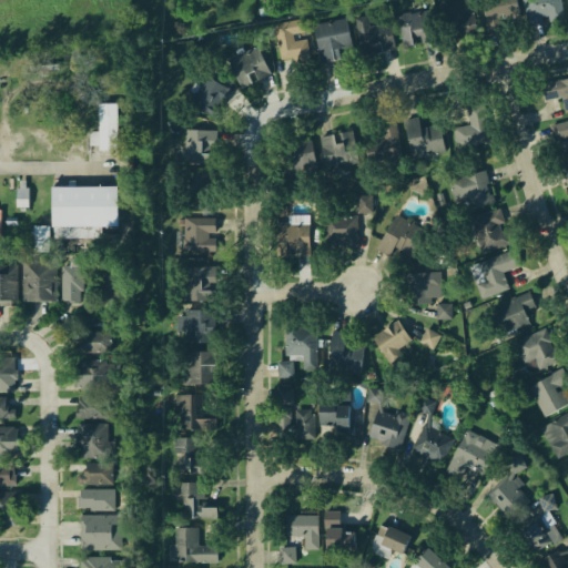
[(453,0),(435,4),(442,30),(474,21),(472,11),(463,13),(458,0),(453,0)]
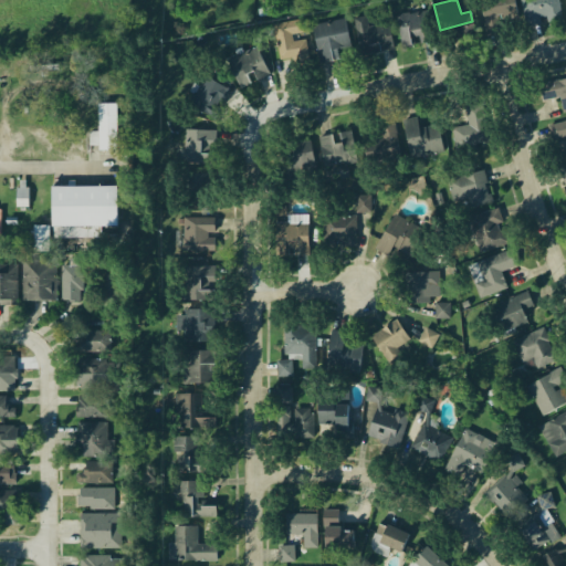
[(478,0),(485,30),(496,28),(494,20),(517,16),(514,0),(478,0)]
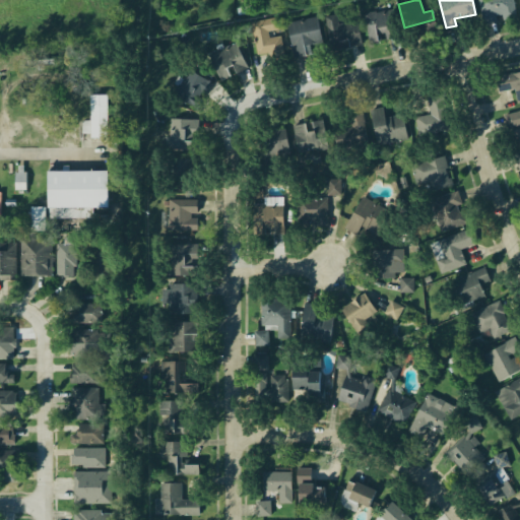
[(475,0),(480,24),(497,21),(496,15),(502,14),(502,18),(517,15),(513,0),(475,0)]
